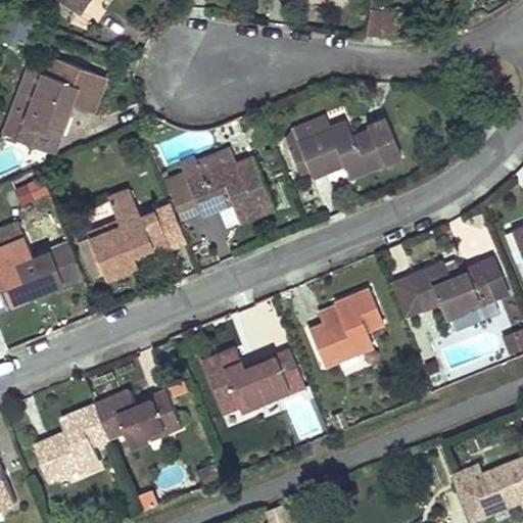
[(59,0),(77,12),(85,0),(59,0)]
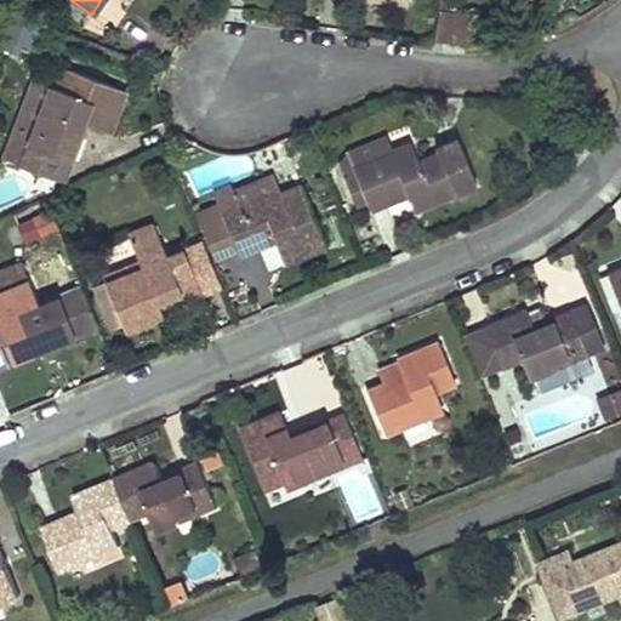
[(459,0),(437,0),(431,44),(453,46),(467,47),(473,12),(457,10),(459,0)]
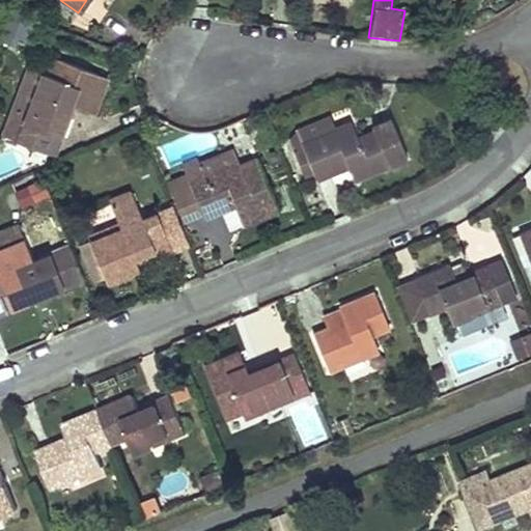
[(72,106),(94,114),(101,96),(108,78),(56,58),(49,76),(45,74),(24,124),(21,133),(55,146),(72,106)]
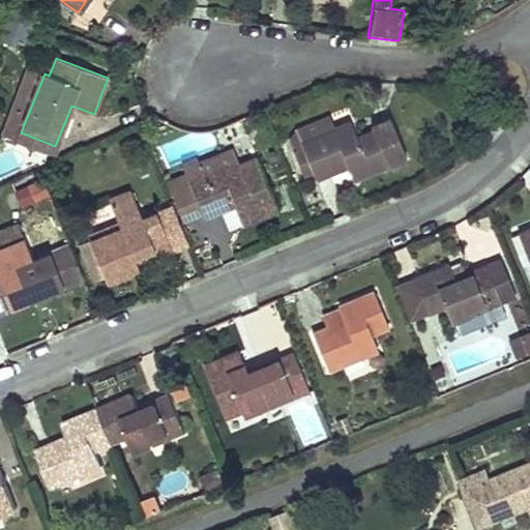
[(30,68),(5,137),(11,140),(19,122),(24,124),(45,74),(30,68)]
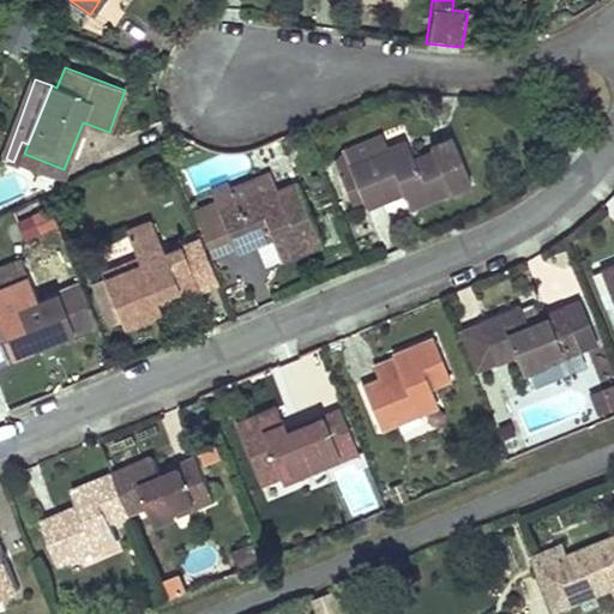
[(383,136),(344,152),(345,156),(350,168),(389,150),(383,136)]
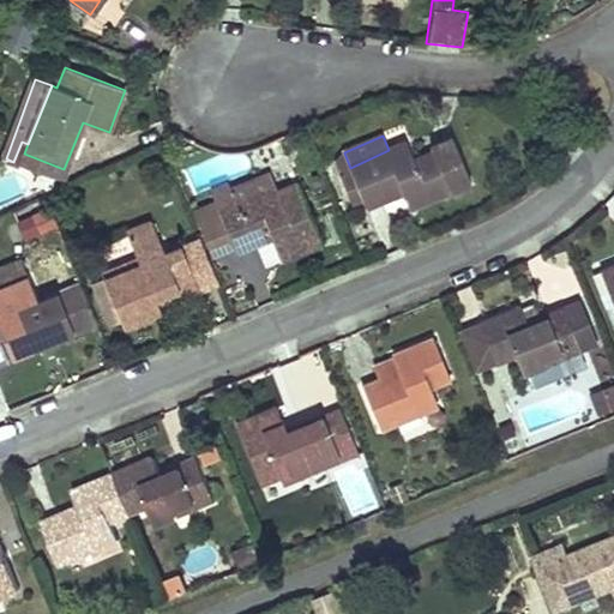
[(363,198),(366,204),(402,190),(410,208),(434,197),(473,181),(455,137),(433,146),(434,151),(414,160),(407,142),(389,150),(350,168),(345,156),(336,167),(345,190),(357,185),(363,198)]
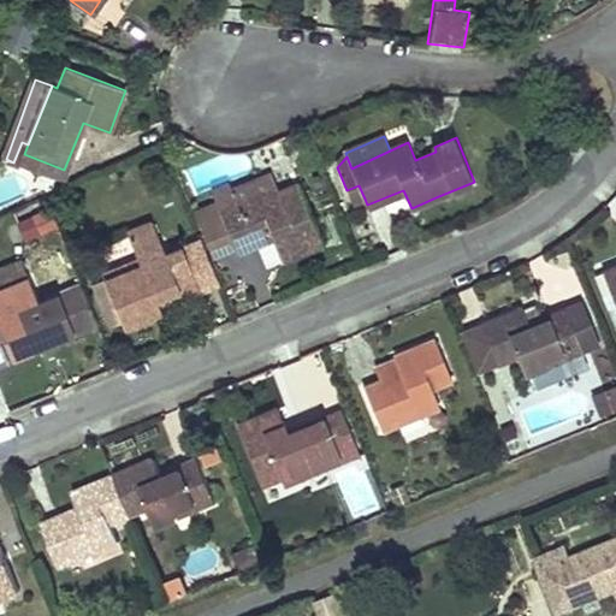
[(22,142),(13,163),(60,181),(64,170),(24,154),(28,144),(22,142)]
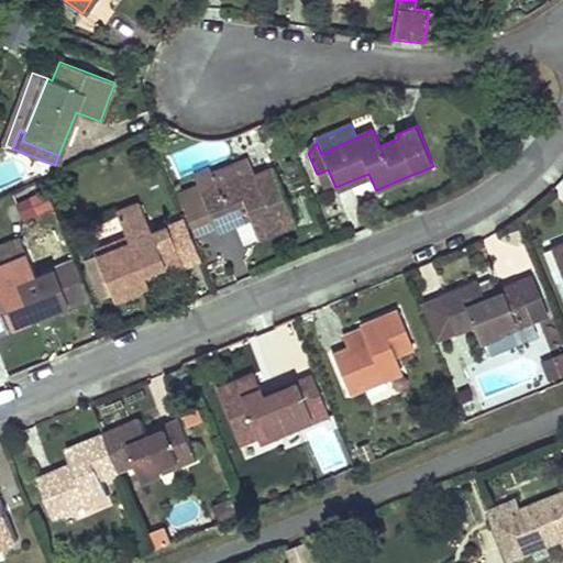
[(194,174),(199,188),(177,198),(194,238),(250,214),(260,239),(274,232),(297,222),(274,168),(256,175),(251,161),(214,176),(211,167),(194,174)]
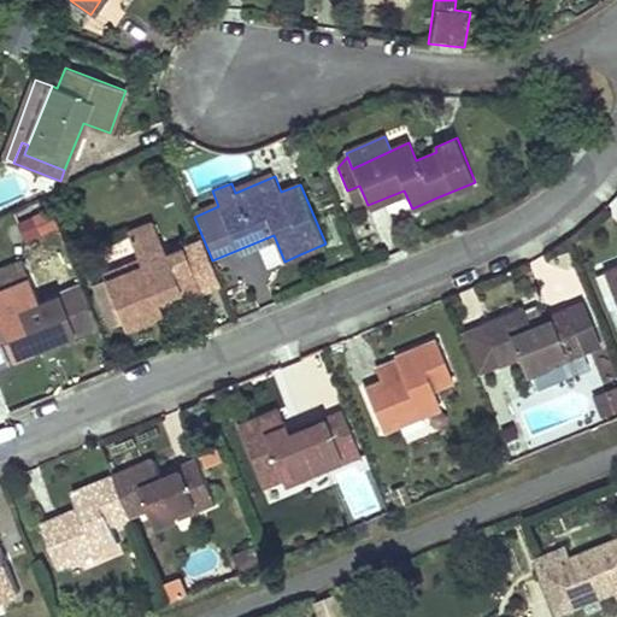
[(359,186),(347,191),(353,204),(365,199),(359,186)]
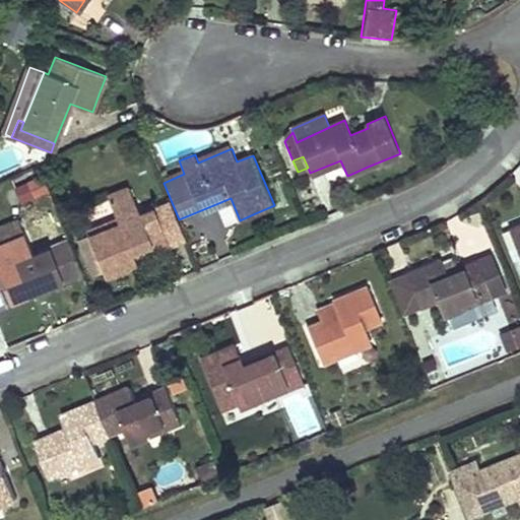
[(118,219),(87,232),(105,274),(129,264),(137,261),(135,258),(133,252),(151,244),(153,249),(154,252),(171,245),(155,209),(141,214),(129,187),(108,195),(118,219)]
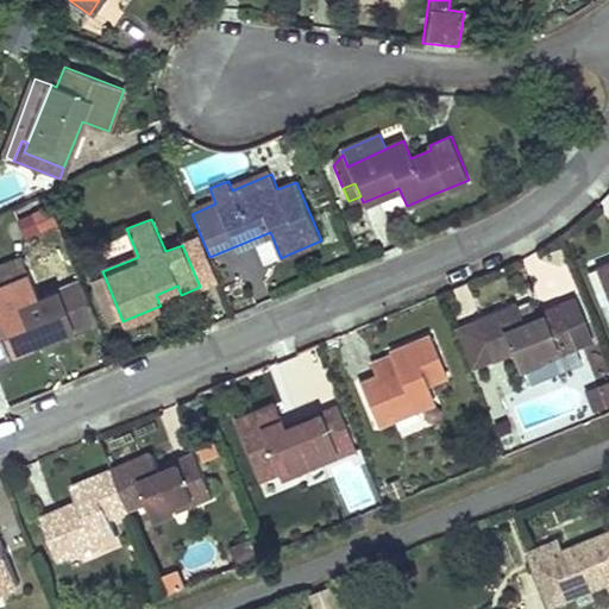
[(182,245),(200,287),(217,281),(199,238),(182,245)]
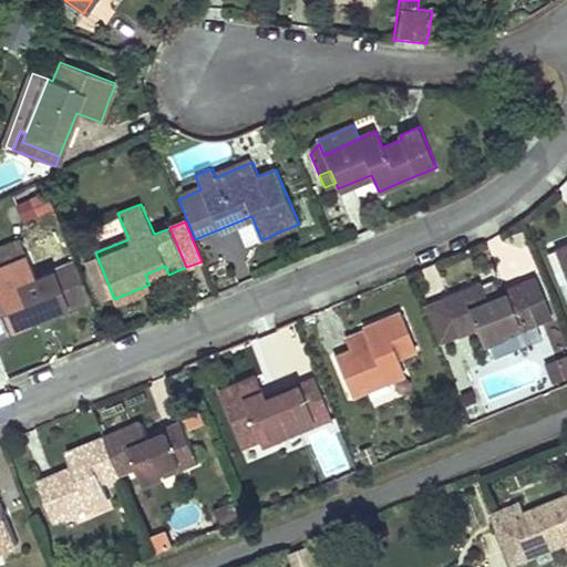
[(21,244),(0,251),(0,267),(27,256),(21,244)]
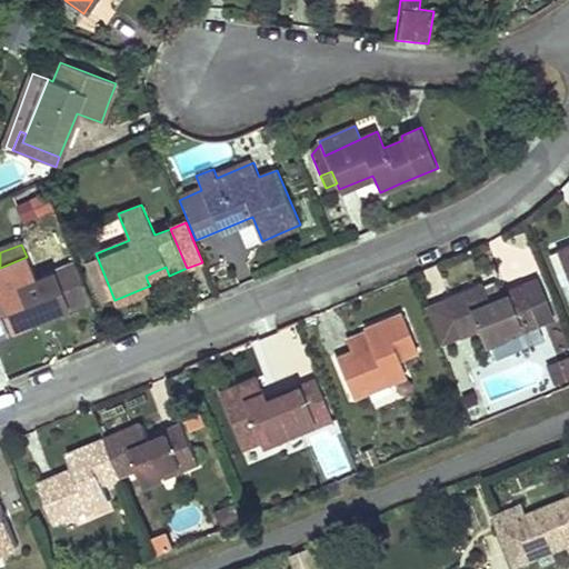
[(568,247),(557,252),(568,278),(568,247)]
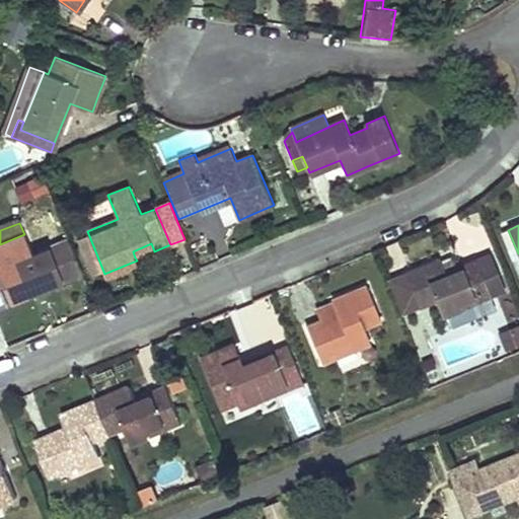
[(80,275),(67,241),(33,256),(24,234),(0,244),(0,284),(4,282),(13,303),(54,286),(80,275)]
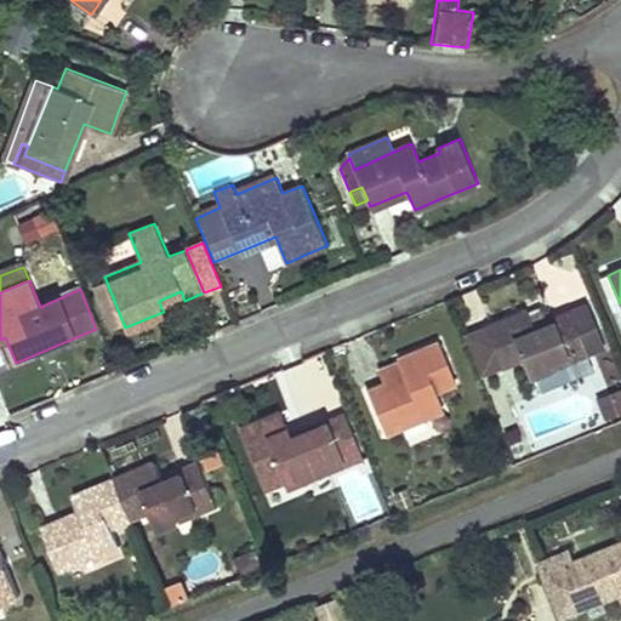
[(183,297),(181,291),(159,301),(161,308),(183,297)]
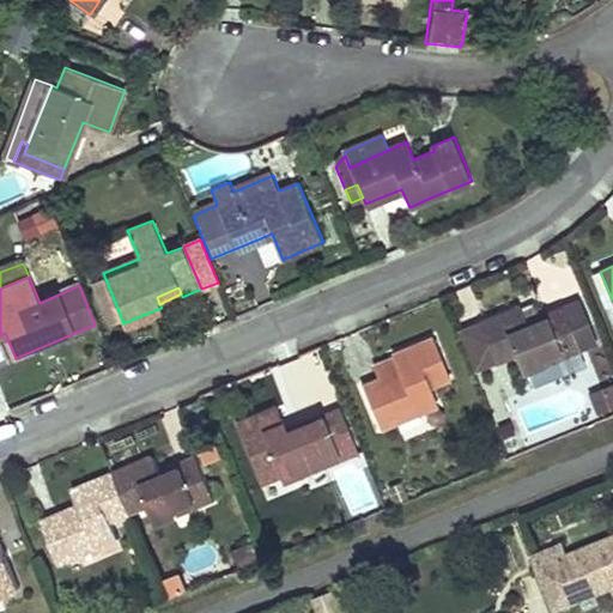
[(456,333),(472,372),(516,353),(525,372),(530,370),(564,356),(570,371),(588,364),(582,350),(598,344),(581,304),(529,325),(521,305),(496,316),(456,333)]
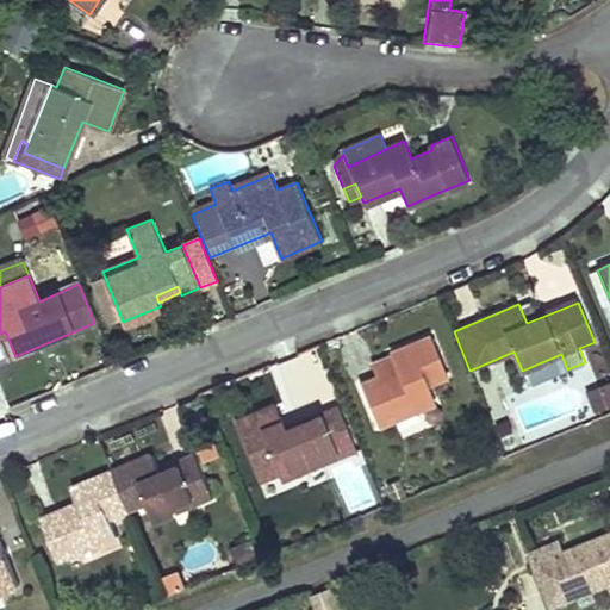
[(378,381),(362,387),(379,425),(396,418),(394,414),(414,405),(416,411),(436,403),(430,385),(449,375),(431,336),(404,348),(391,353),(398,372),(378,381)]
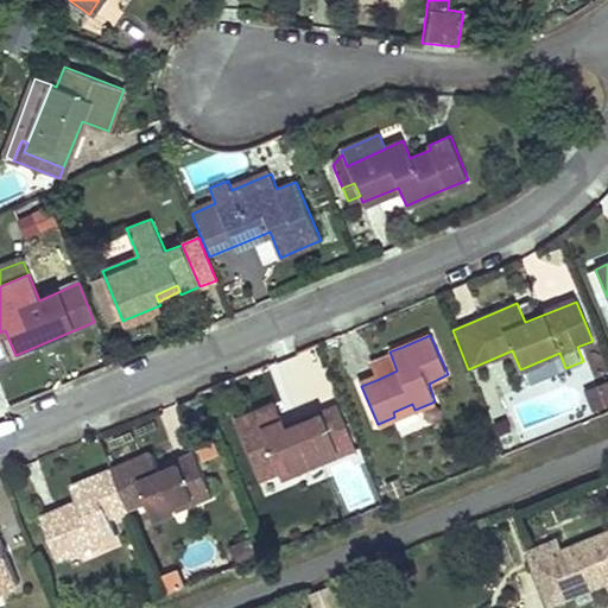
[(390,352),(369,360),(377,380),(397,371),(390,352)]
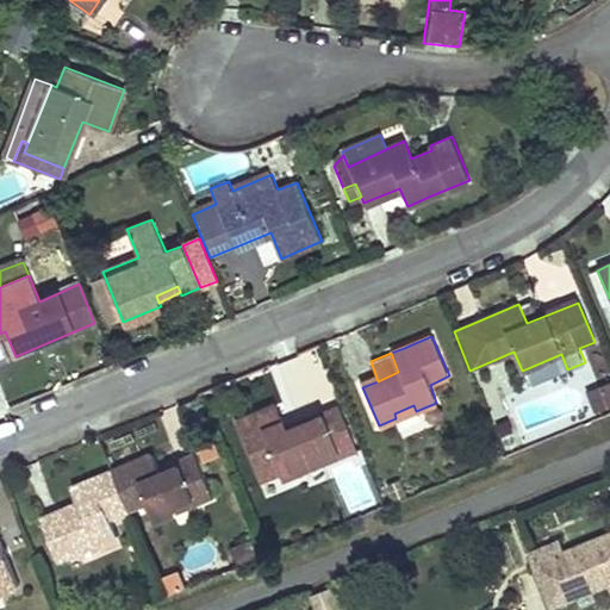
[(528,368),(534,385),(567,369),(561,354),(528,368)]
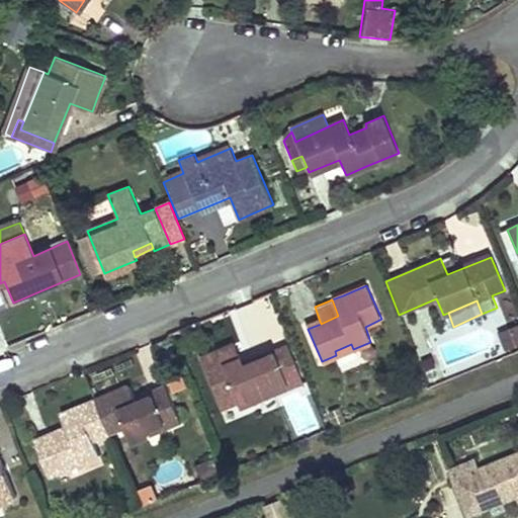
[(511,331),(499,336),(506,353),(517,348),(511,331)]
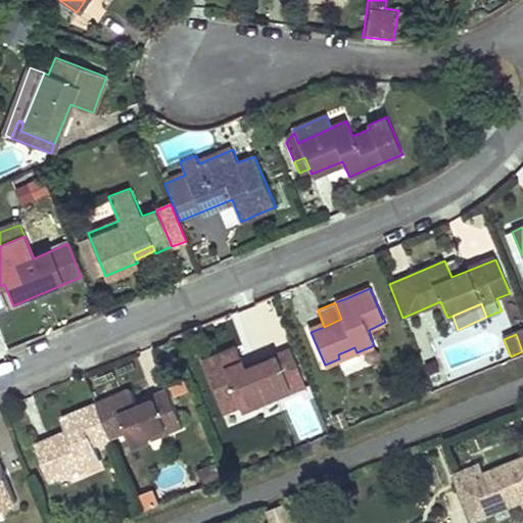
[(238,346),(201,362),(222,411),(240,403),(241,408),(258,401),(256,396),(275,389),(277,394),(304,383),(291,350),(264,362),(247,369),(238,346)]
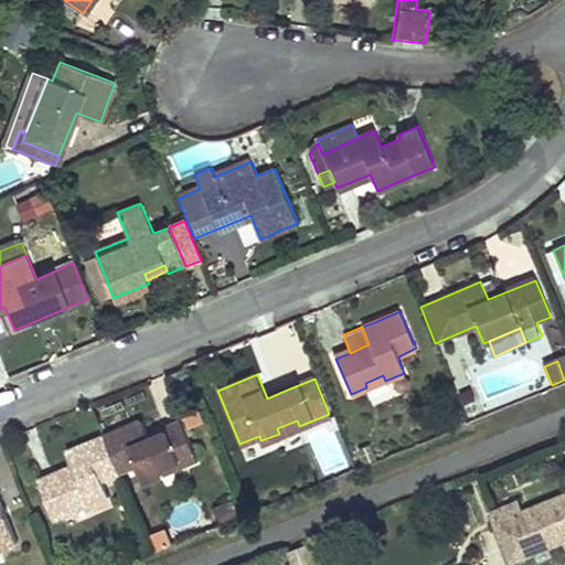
[(365,383),(366,387),(385,381),(383,375),(365,383)]
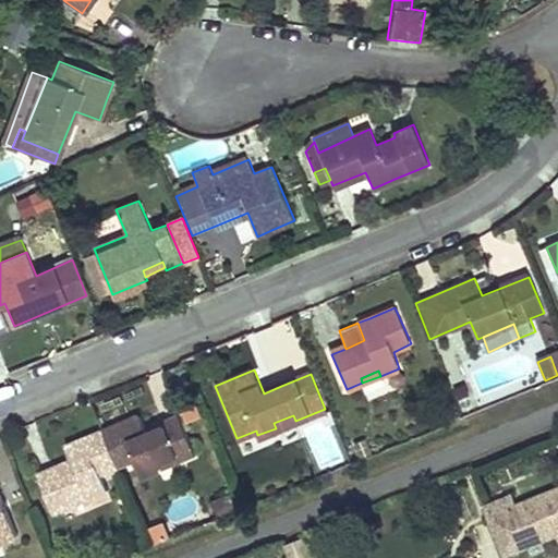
[(457,405),(445,410),(450,422),(461,416),(457,405)]
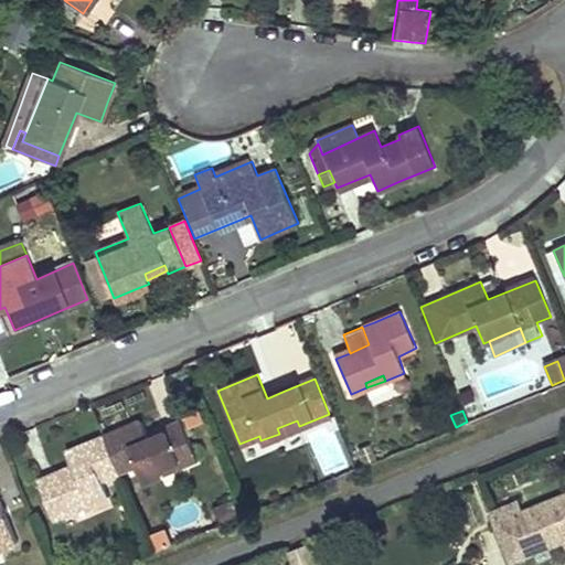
[(144,420),(105,436),(121,471),(140,465),(147,482),(166,473),(163,469),(181,461),(183,467),(199,459),(184,424),(166,432),(150,438),(144,420)]
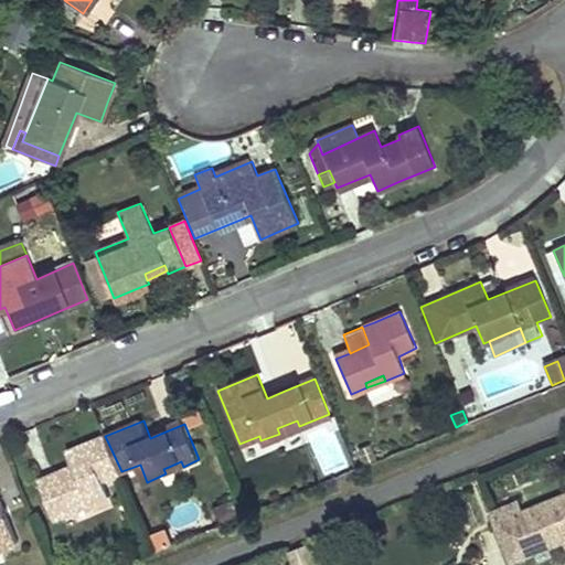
[(277,428),(279,434),(299,426),(297,420),(277,428)]
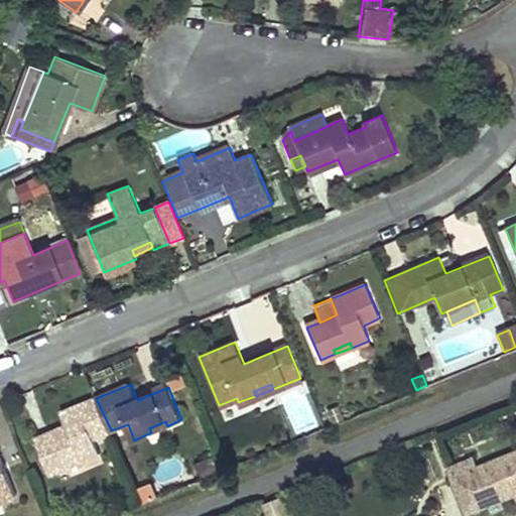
[(52,434),(37,440),(51,474),(67,468),(65,464),(81,457),(83,461),(99,454),(94,438),(111,430),(96,398),(61,412),(69,428),(52,434)]
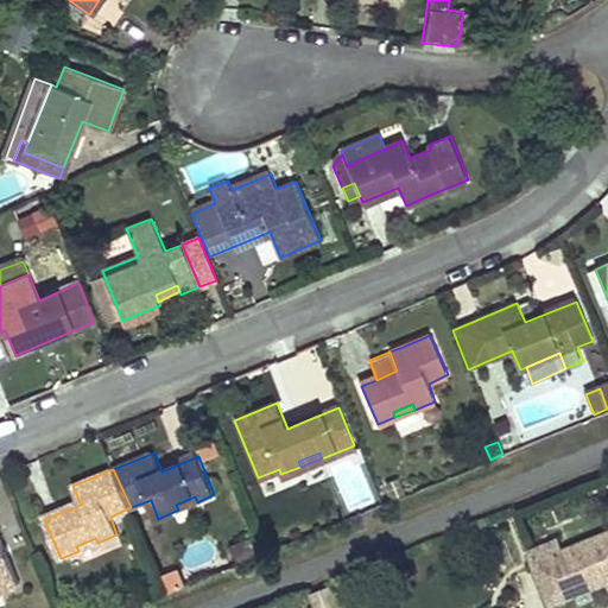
[(176,505),(178,510),(197,502),(195,496),(176,505)]
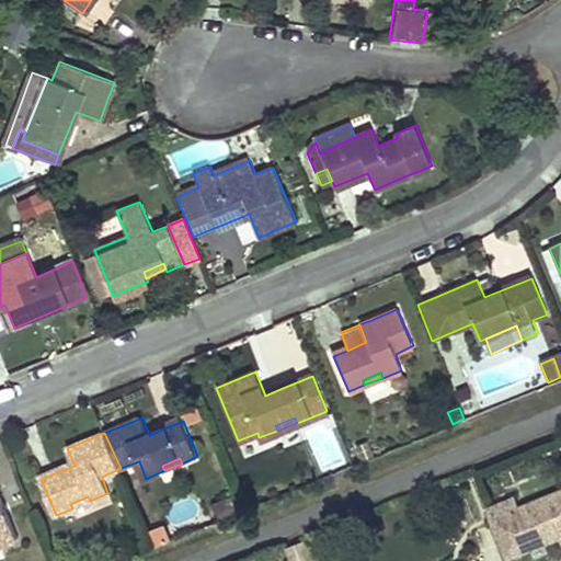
[(560,491),(518,506),(533,546),(560,535),(560,491)]
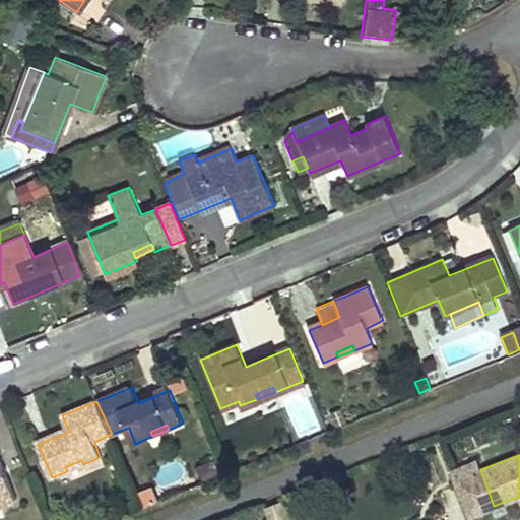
[(0,510),(2,510),(1,506),(16,499),(0,459),(0,510)]
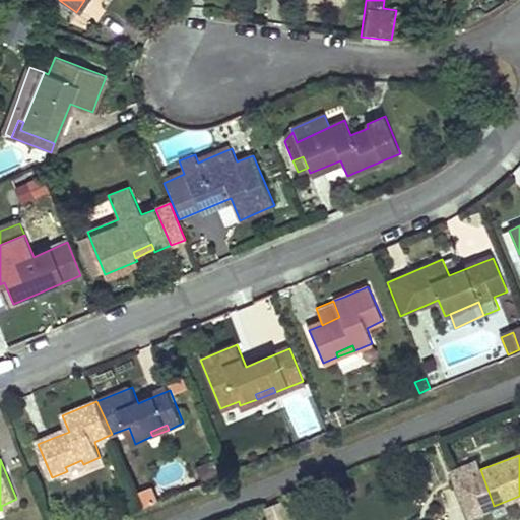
[(65,467),(67,471),(83,464),(81,460),(65,467)]
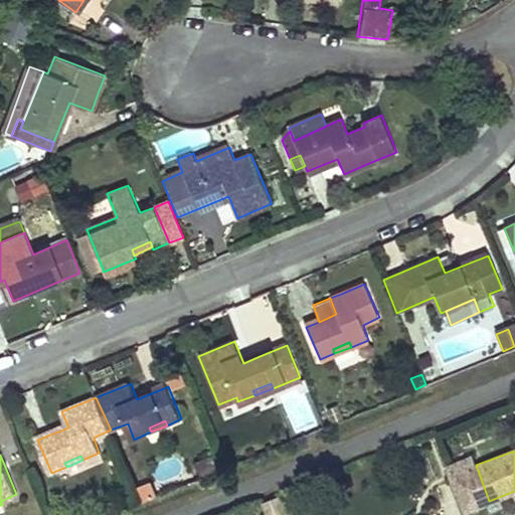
[(223,469),(217,456),(194,466),(200,479),(223,469)]
